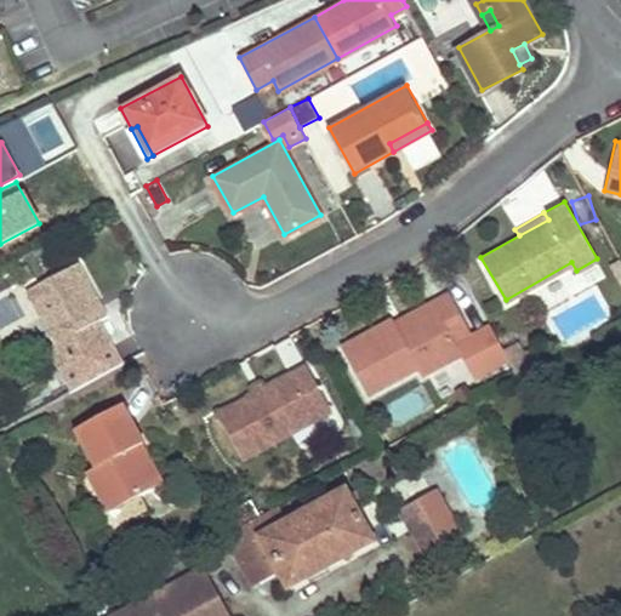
[(620,285),(620,257),(609,264),(620,285)]
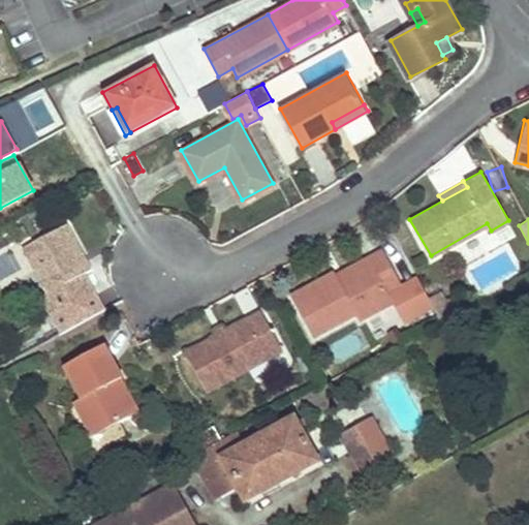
[(67,222),(23,246),(32,265),(47,290),(39,295),(52,316),(95,292),(85,273),(92,269),(84,252),(80,255),(70,240),(75,237),(67,222)]
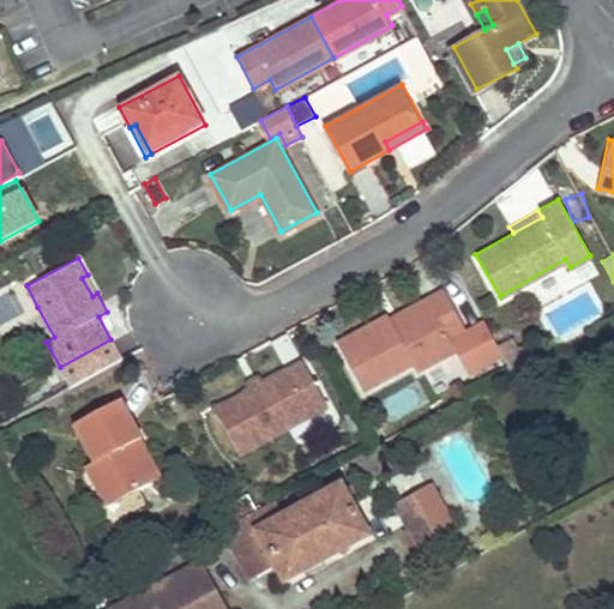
[(88,275),(82,278),(92,296),(97,293),(88,275)]
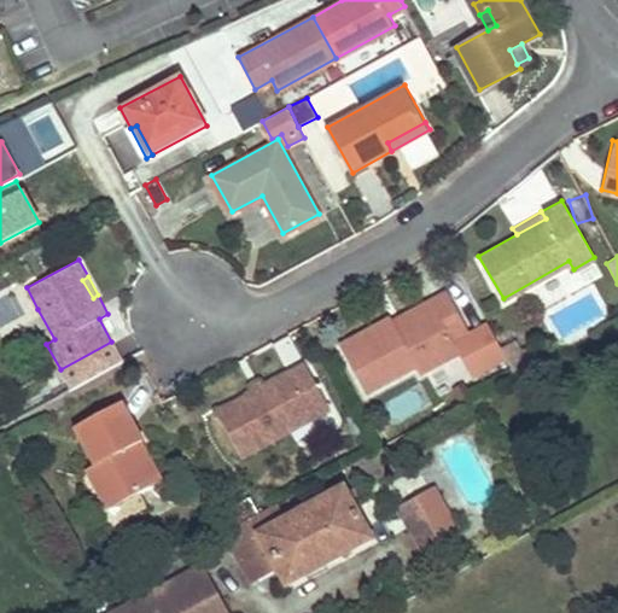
[(448,289),(436,296),(441,304),(397,328),(392,319),(390,315),(340,343),(367,393),(418,366),(423,374),(460,352),(454,340),(450,334),(466,325),(448,289)]
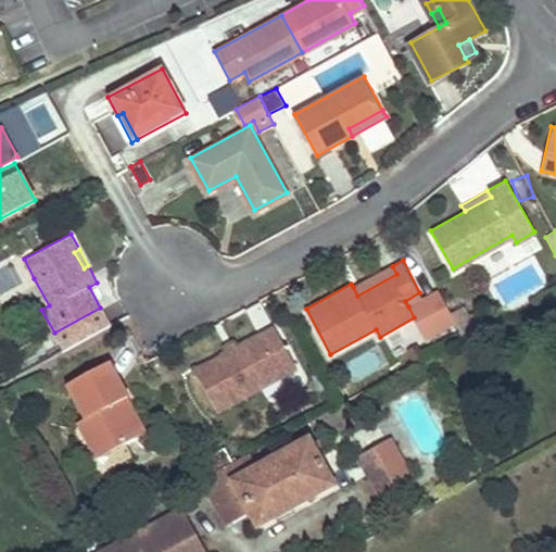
[(396,274),(392,266),(353,287),(357,296),(396,274)]
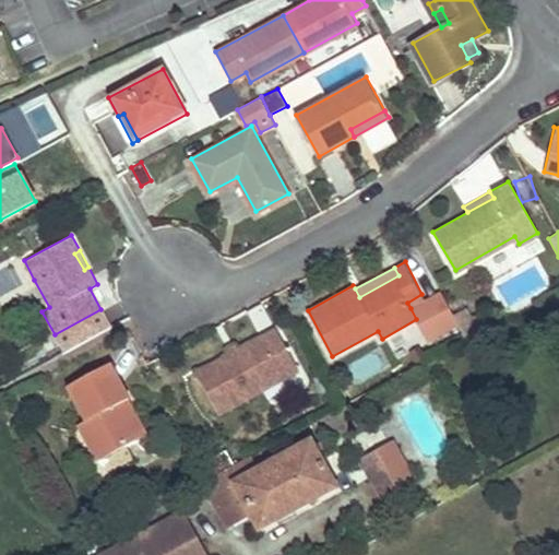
[(49,307),(34,280),(21,287),(36,315),(42,311),(49,307)]
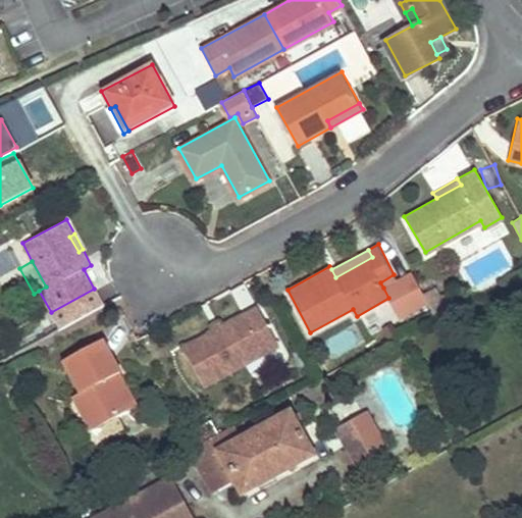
[(394,274),(380,282),(383,288),(397,279),(394,274)]
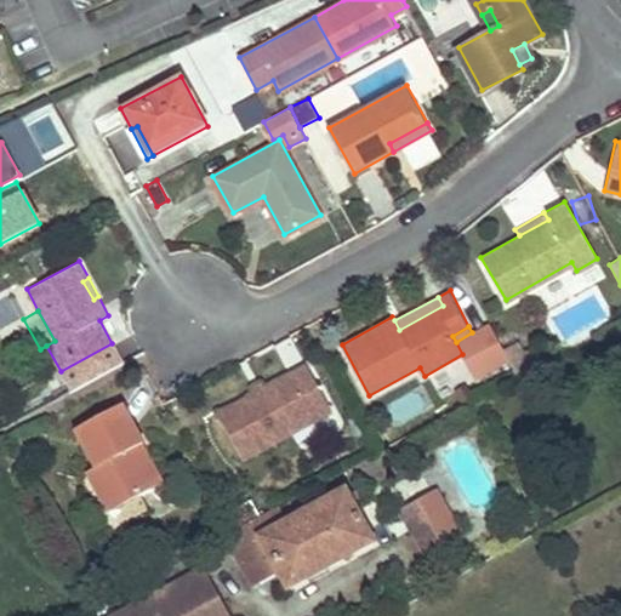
[(519,338),(503,347),(518,372),(545,358),(536,343),(525,349),(519,338)]
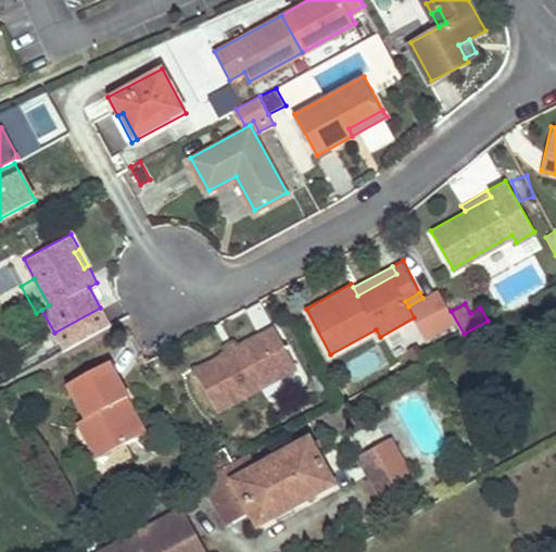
[(63,349),(110,324),(100,308),(54,333),(63,349)]
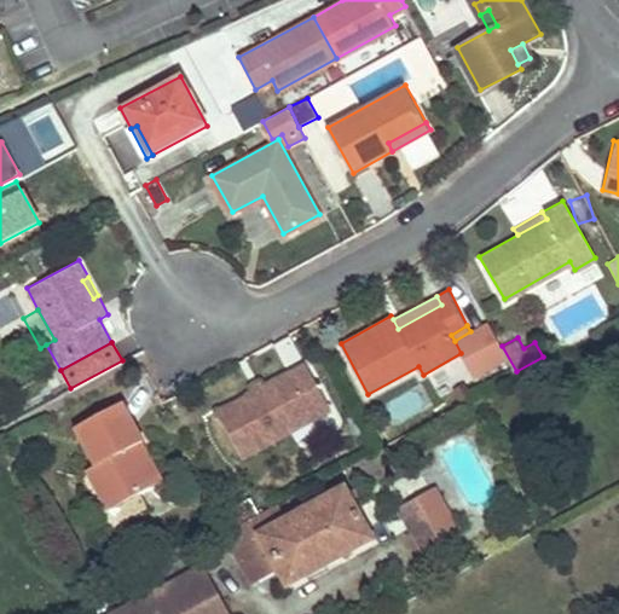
[(254,389),(218,409),(243,455),(329,407),(304,363),(262,384),(254,389)]
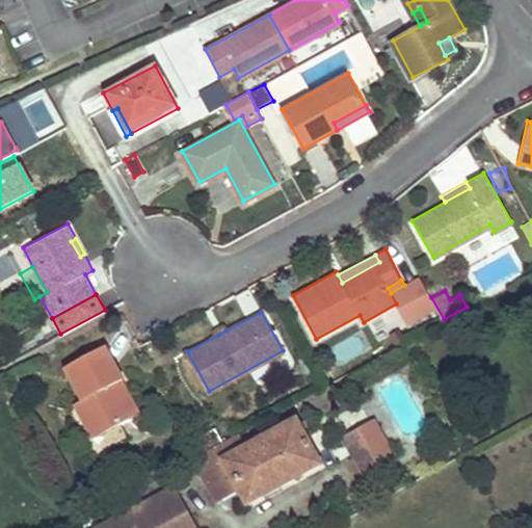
[(222,325),(215,330),(218,335),(225,331),(222,325)]
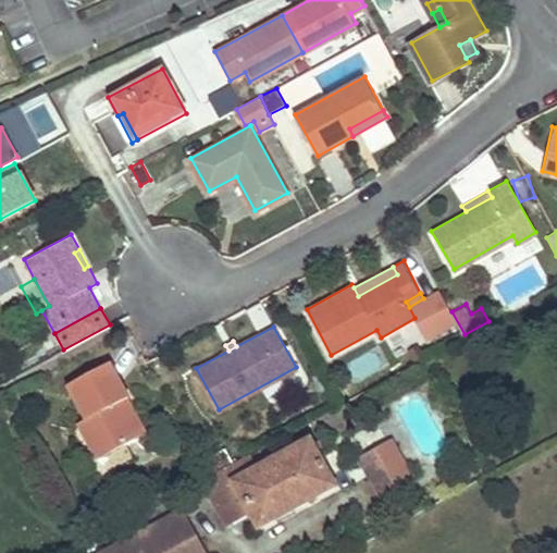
[(111,363),(67,384),(86,418),(78,422),(97,458),(140,435),(121,401),(126,398),(130,397),(111,363)]
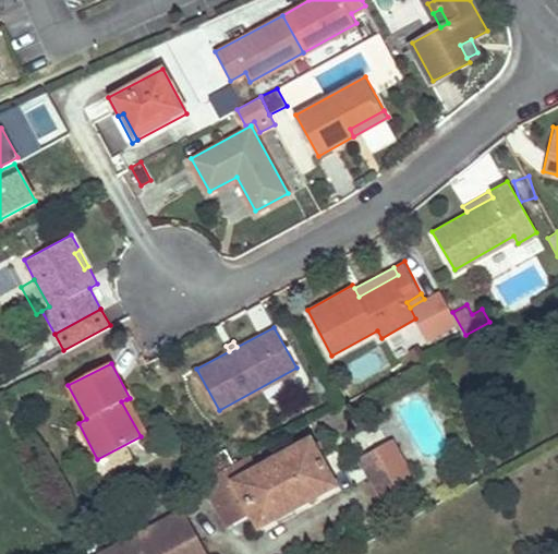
[(126,399),(121,401),(141,436),(146,433),(126,399)]
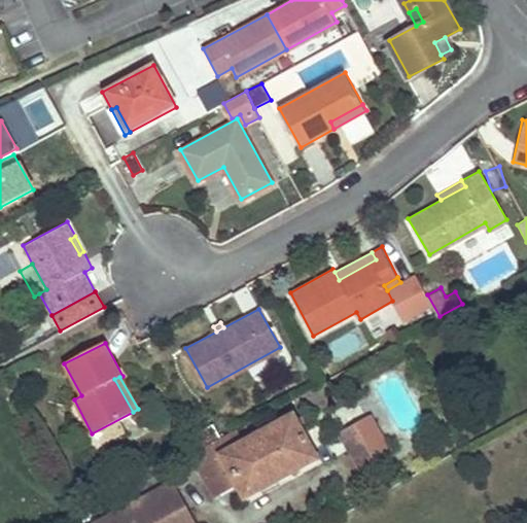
[(293,472),(319,457),(302,427),(308,423),(304,414),(297,418),(295,413),(273,425),(269,419),(267,421),(293,472)]
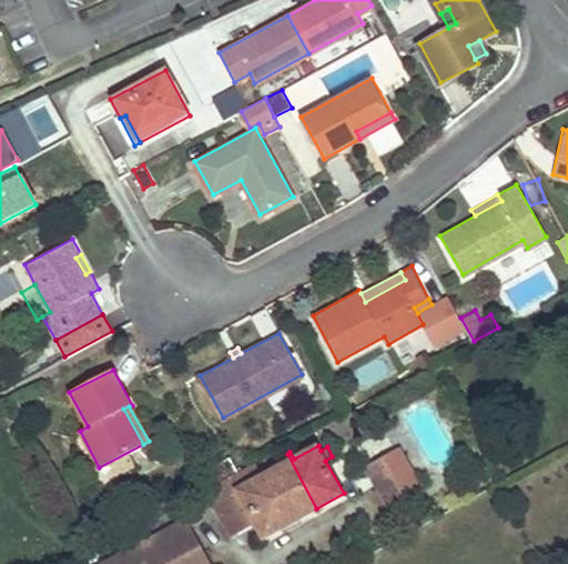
[(397,447),(369,463),(391,503),(419,486),(397,447)]
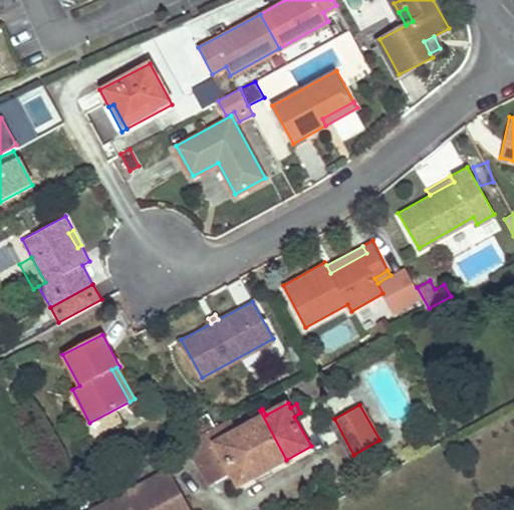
[(193,438),(186,441),(198,463),(221,451),(231,471),(240,486),(286,460),(260,411),(254,414),(257,420),(238,431),(231,417),(193,438)]
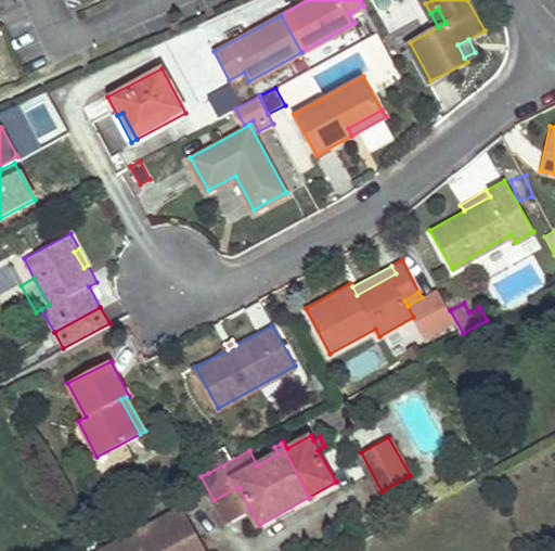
[(239,487),(214,500),(226,522),(249,509),(239,487)]
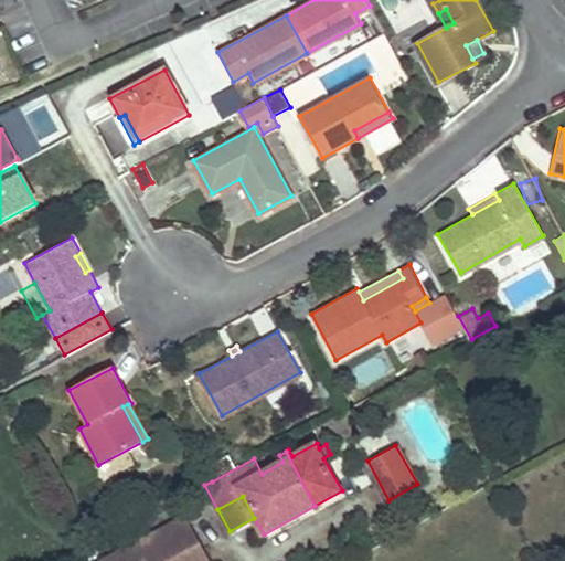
[(210,560),(185,515),(99,560),(210,560)]
